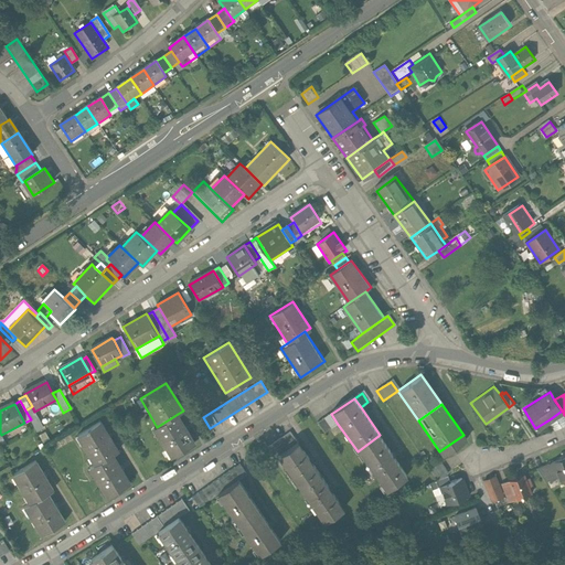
[(32,406),(25,411),(31,419),(43,443),(50,439),(34,412),(32,406)]
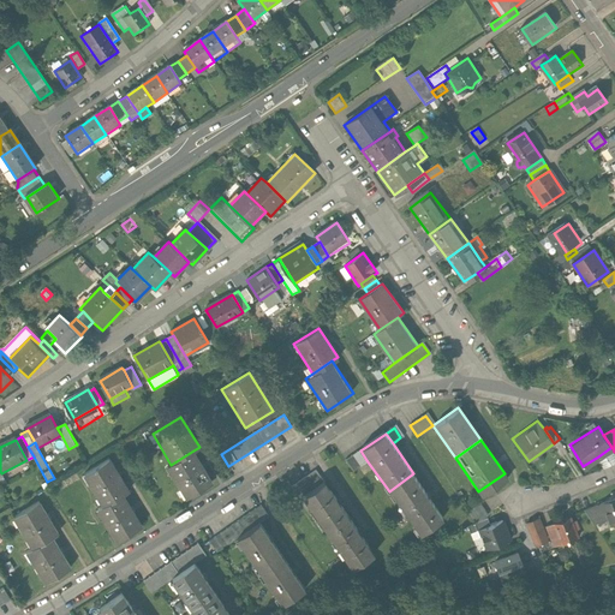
[(614,452),(611,447),(598,457),(602,464),(614,459),(614,452)]
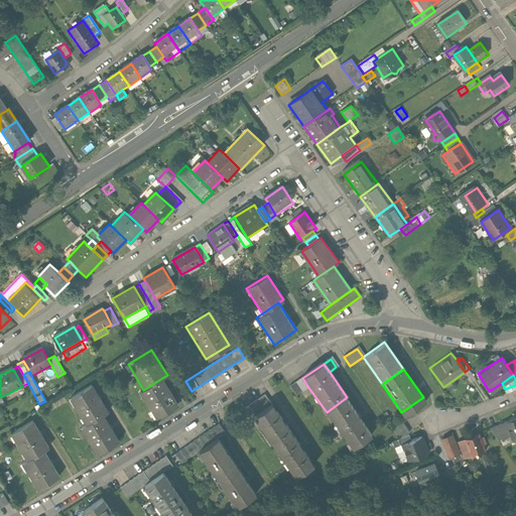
[(143,390),(137,393),(153,418),(178,403),(162,378),(143,390)]
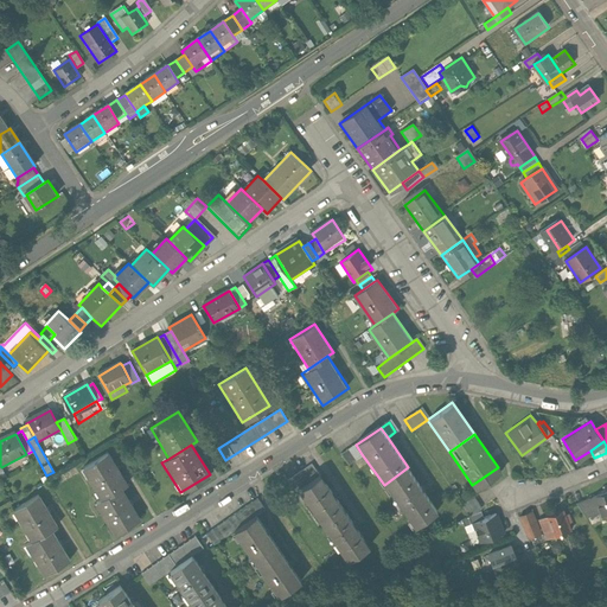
[(362,454),(356,445),(340,454),(347,464),(362,454)]
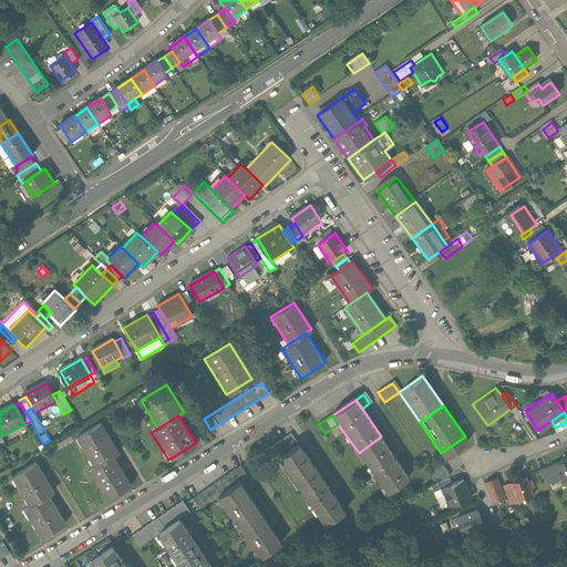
[(74,439),(92,468),(114,455),(119,452),(101,422),(74,439)]
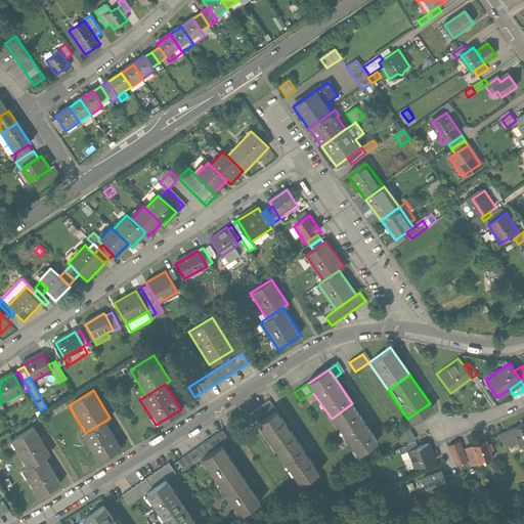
[(258,424),(277,409),(271,400),(251,413),(258,424)]
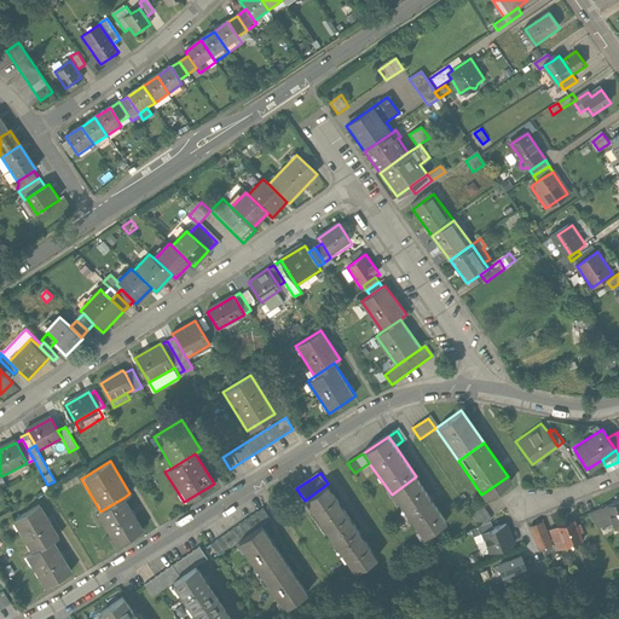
[(416,476),(392,495),(421,534),(445,518),(416,476)]
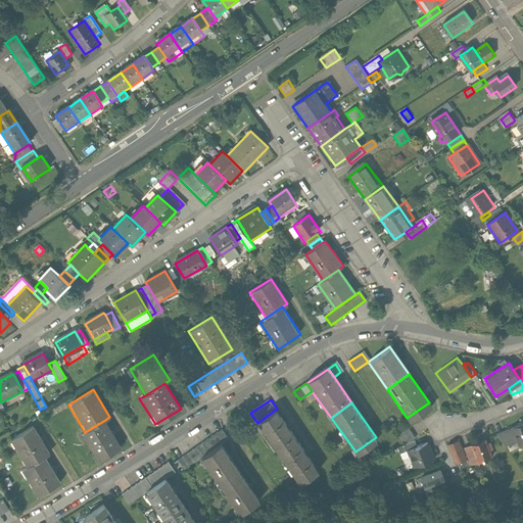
[(296,437),(277,409),(257,423),(276,450),(296,437)]
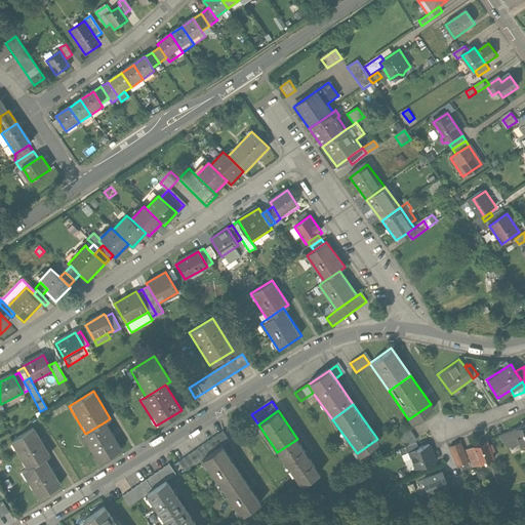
[(96,461),(121,447),(106,421),(85,434),(81,436),(96,461)]
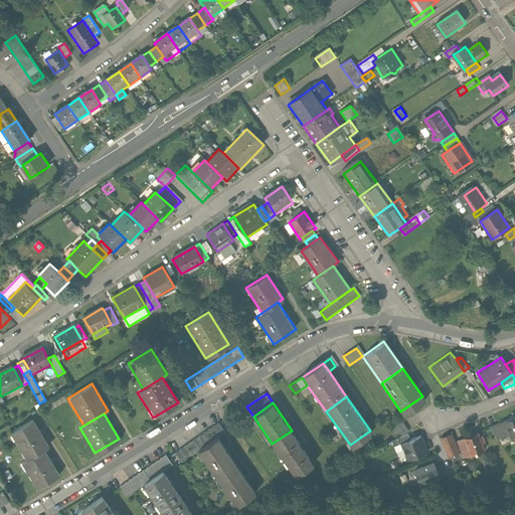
[(514,413),(499,421),(505,434),(509,432),(511,437),(514,434),(514,413)]
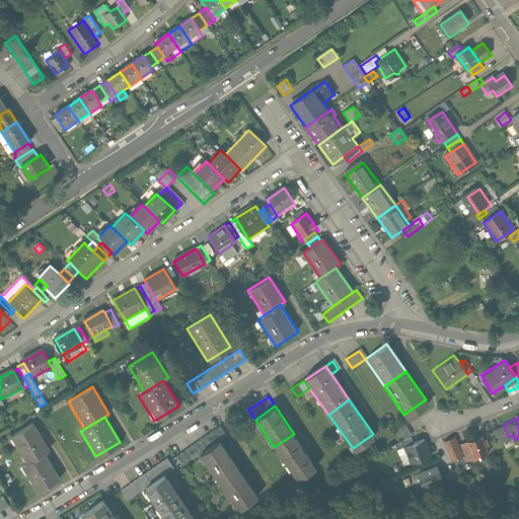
[(11,437),(27,463),(44,453),(50,449),(33,423),(11,437)]
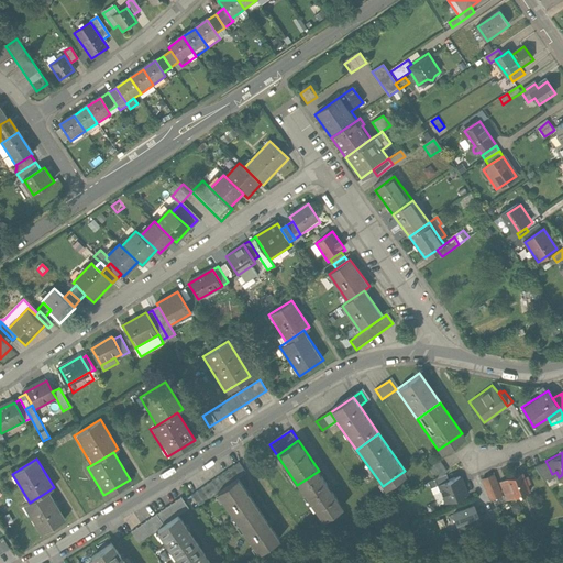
[(438,459),(428,466),(434,476),(445,468),(438,459)]
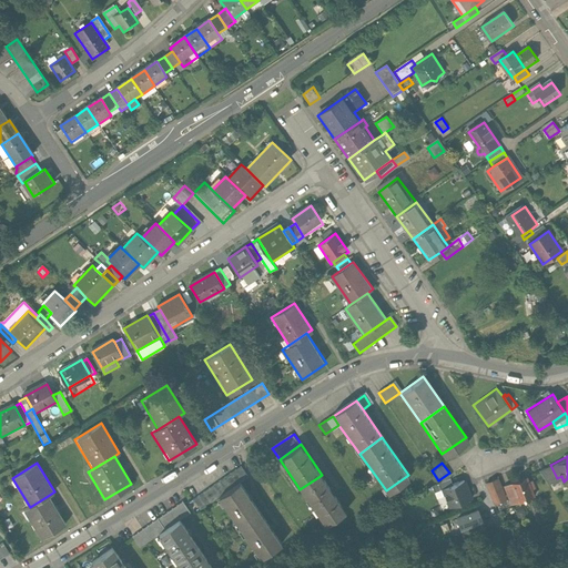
[(550,465),(541,468),(548,483),(557,478),(550,465)]
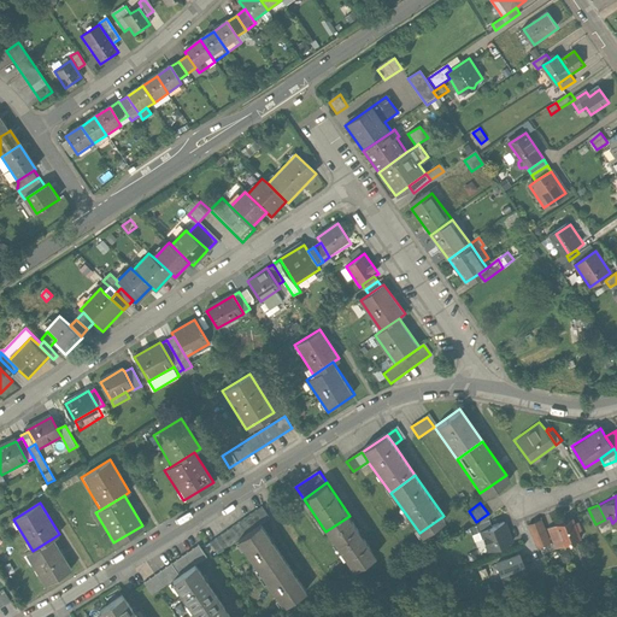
[(205,546),(212,557),(238,541),(262,524),(270,518),(263,507),(205,546)]
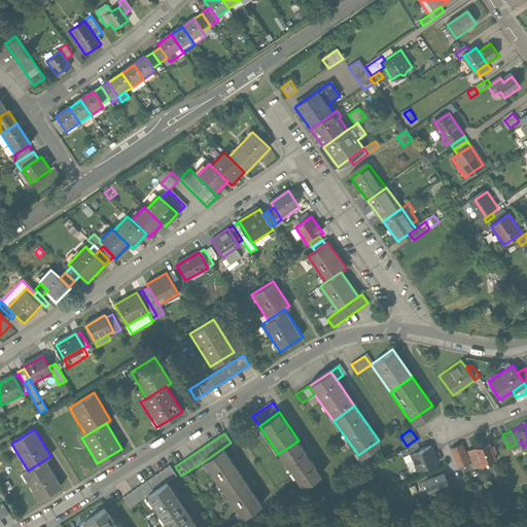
[(299,441),(278,454),(299,483),(319,469),(299,441)]
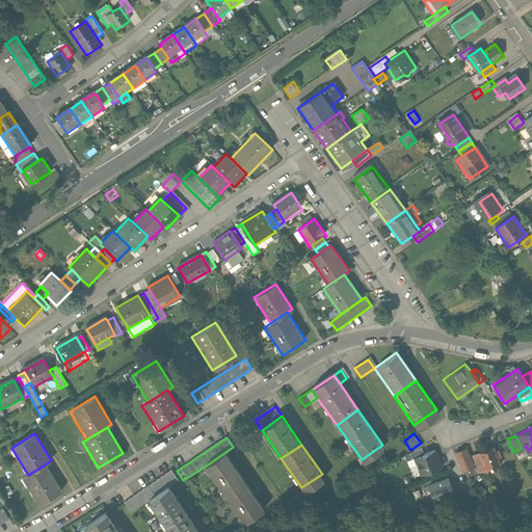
[(455,450),(462,470),(475,466),(467,445),(455,450)]
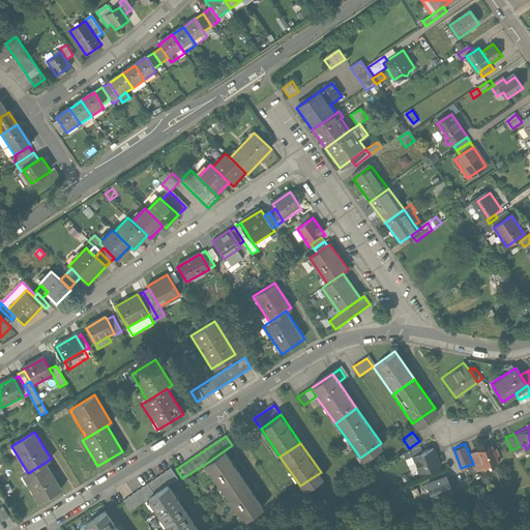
[(471,451),(478,469),(499,461),(496,454),(499,453),(497,447),(494,448),(492,443),(471,451)]
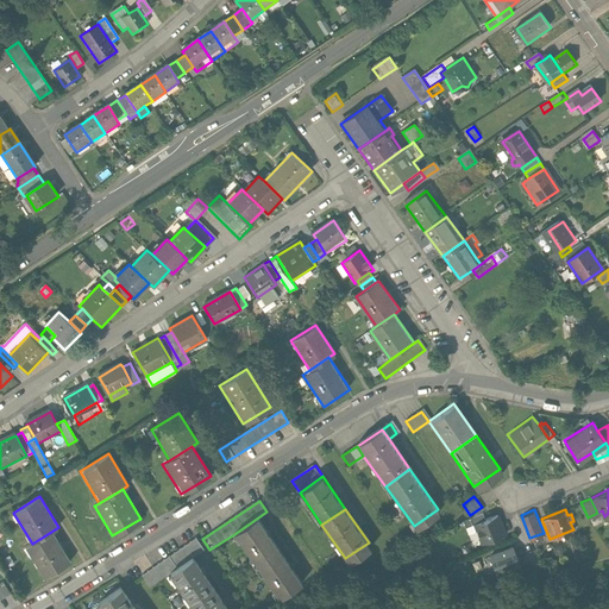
[(473,522),(482,541),(503,532),(496,513),(490,515),(481,520),(473,522)]
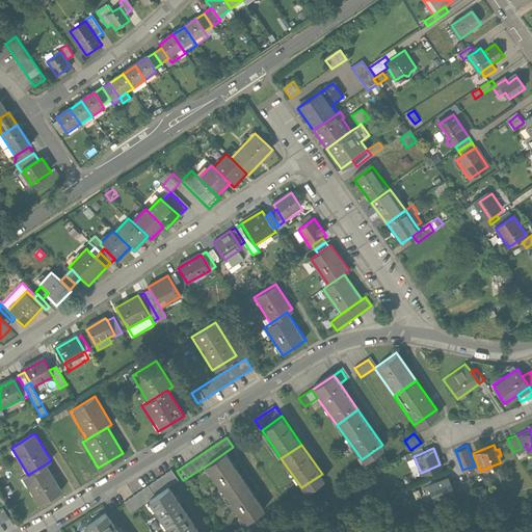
[(225,452),(205,467),(223,494),(244,479),(225,452)]
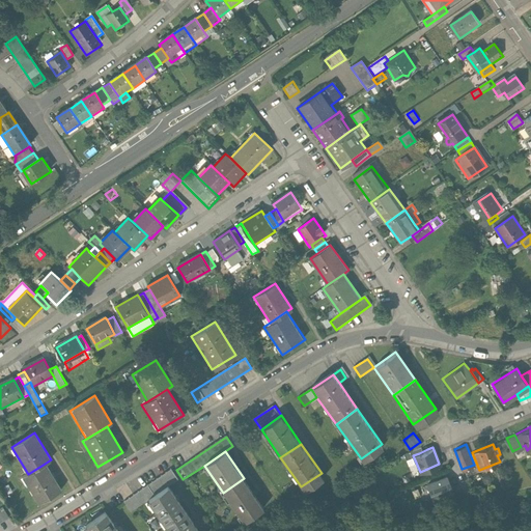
[(28,474),(23,477),(39,503),(61,490),(45,464),(28,474)]
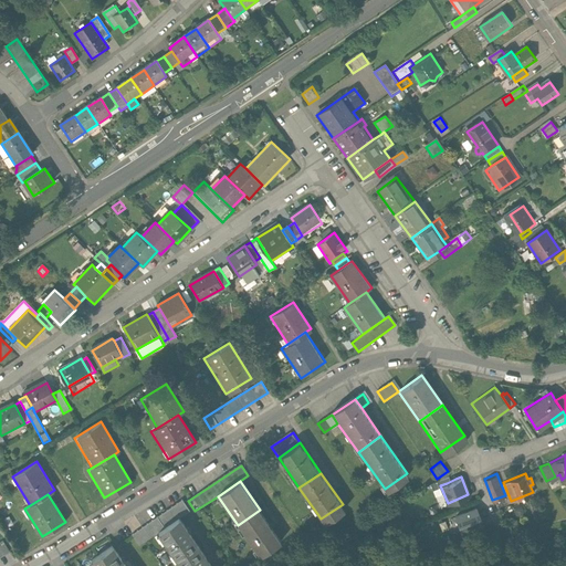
[(139,545),(156,533),(179,517),(188,512),(181,501),(132,534),(139,545)]
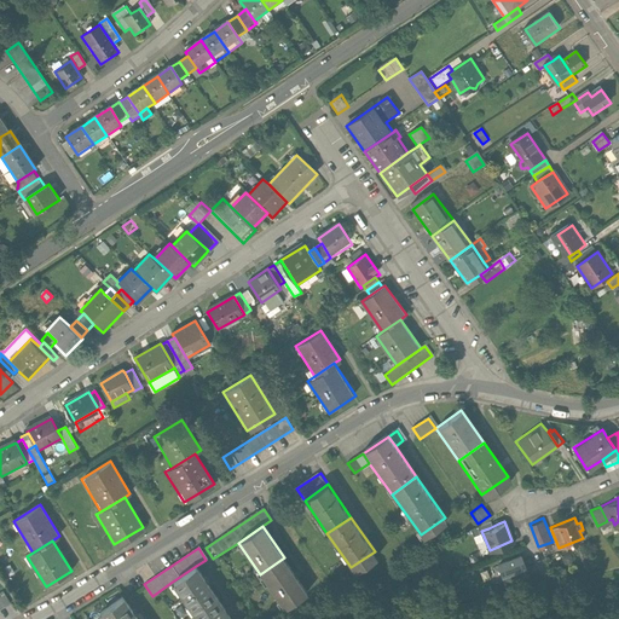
[(503,576),(527,567),(520,550),(497,559),(503,576)]
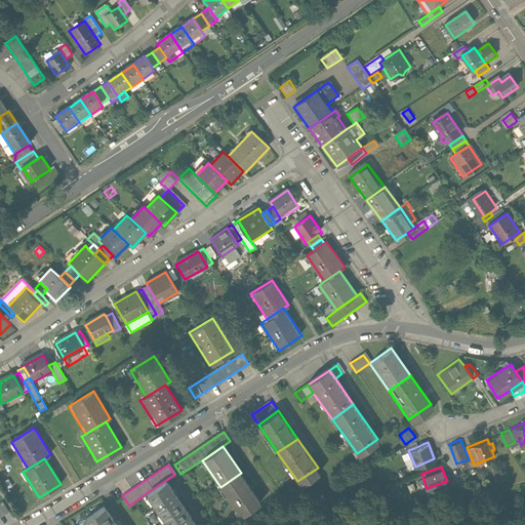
[(241,473),(220,487),(239,514),(259,499),(241,473)]
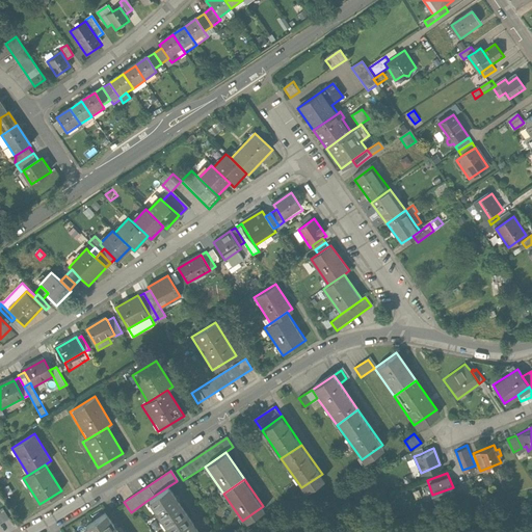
[(168,486),(147,501),(165,527),(186,512),(168,486)]
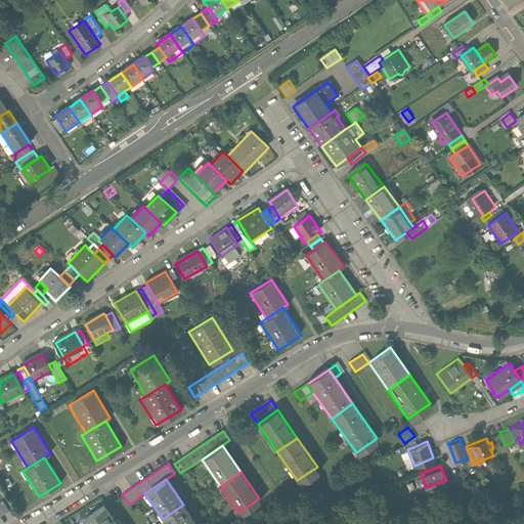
[(0,500),(0,515),(8,511),(2,499),(0,500)]
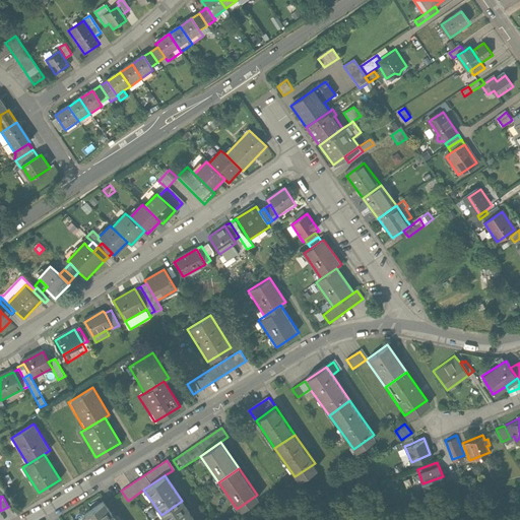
[(81,516),(83,519),(118,519),(105,501),(81,516)]
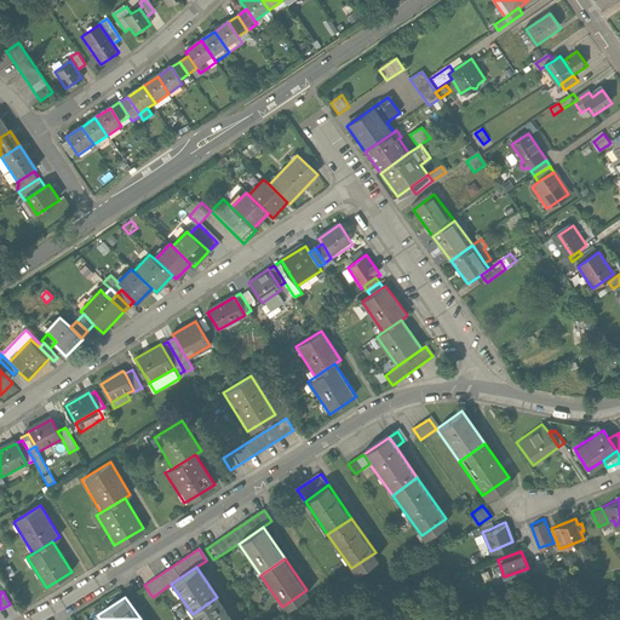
[(233,619),(217,597),(193,614),(196,619),(233,619)]
